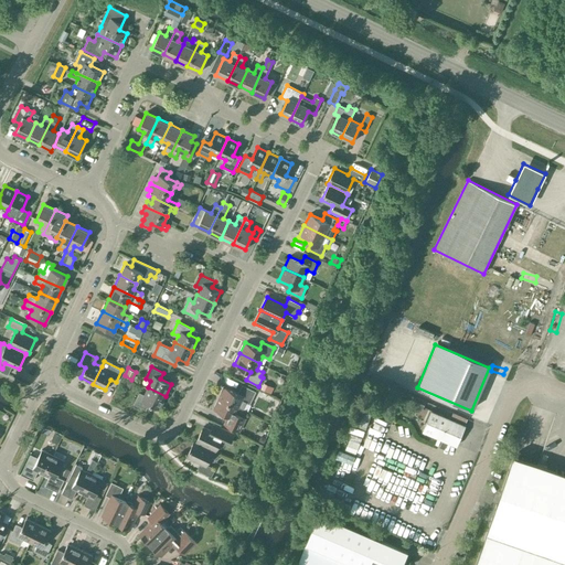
[(224,386),(219,397),(238,406),(242,400),(249,404),(256,391),(242,384),(238,393),(224,386)]
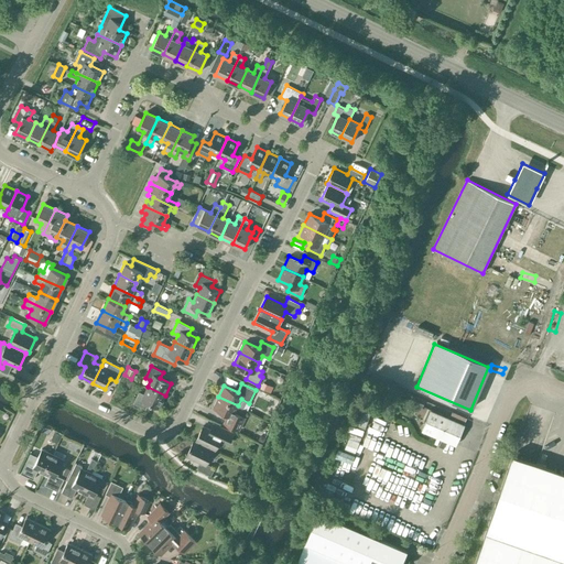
[(159,408),(165,396),(148,387),(144,393),(139,391),(133,403),(145,409),(149,402),(159,408)]
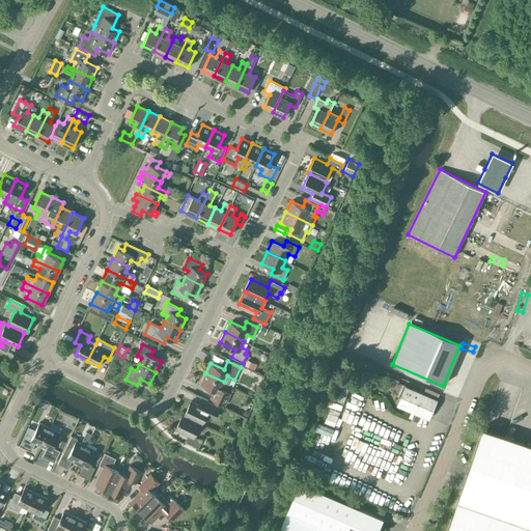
[(400,376),(388,371),(386,378),(397,383),(400,376)]
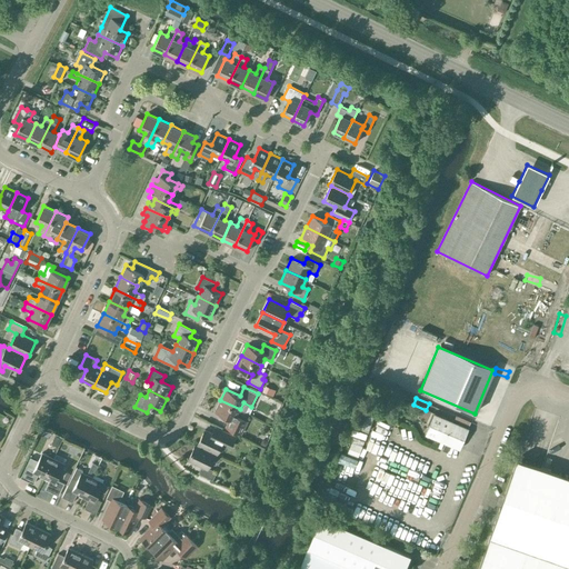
[(238,417),(240,409),(220,400),(215,411),(231,419),(227,427),(241,433),(247,421),(238,417)]
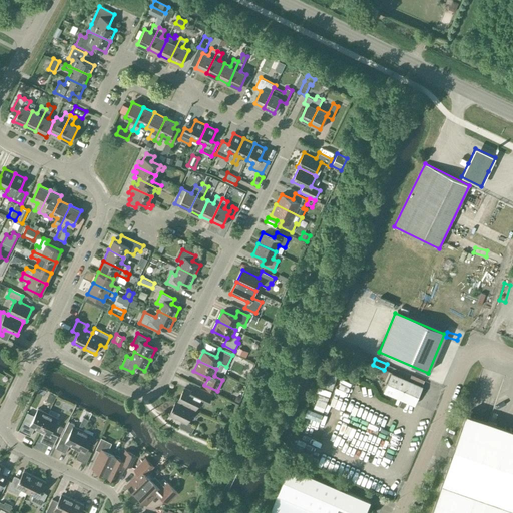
[(414,404),(422,386),(392,373),(384,391),(414,404)]
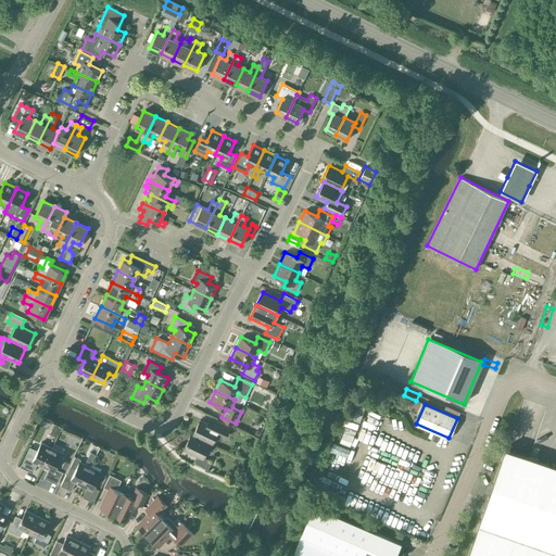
[(364,425),(375,428),(380,413),(369,409),(364,425)]
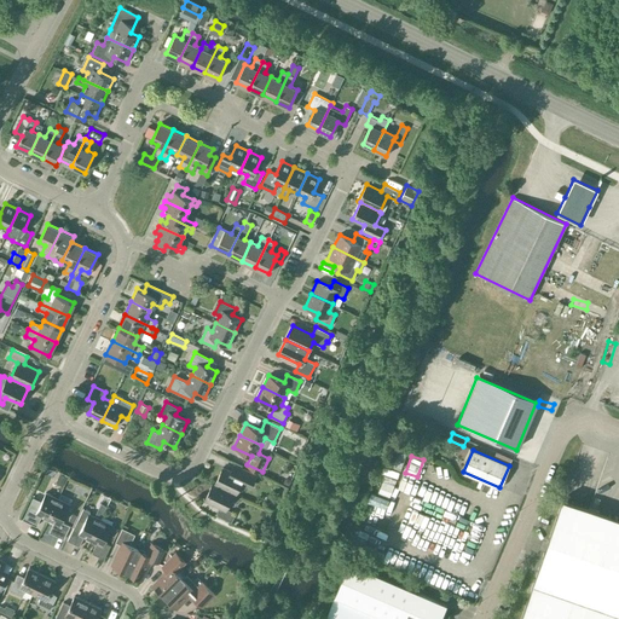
[(215,484),(215,485),(233,493),(236,493),(243,479),(253,484),(256,475),(241,468),(238,474),(223,468),(215,484)]
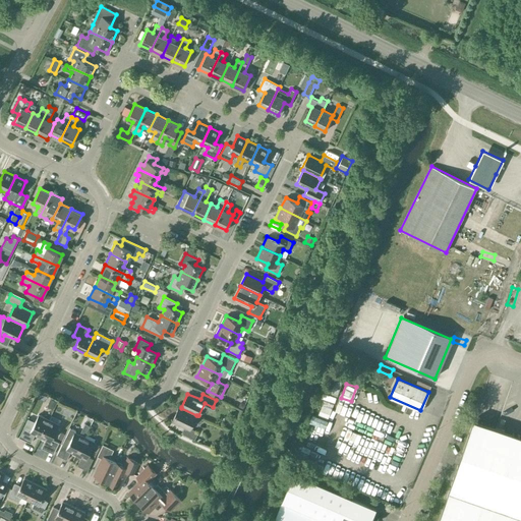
[(317,412),(328,415),(331,406),(321,403),(317,412)]
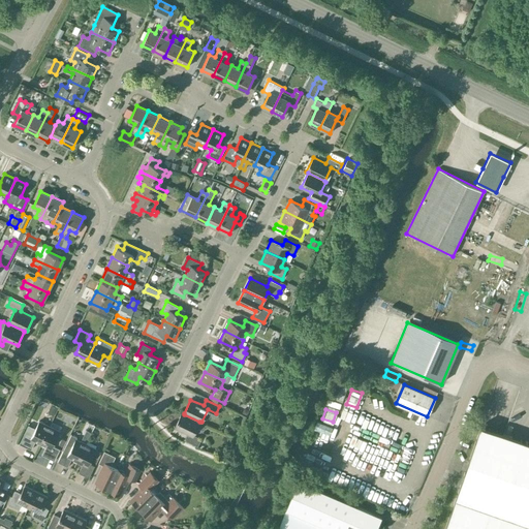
[(193,435),(199,422),(184,414),(183,414),(181,413),(175,428),(187,433),(185,439),(197,445),(201,438),(193,435)]
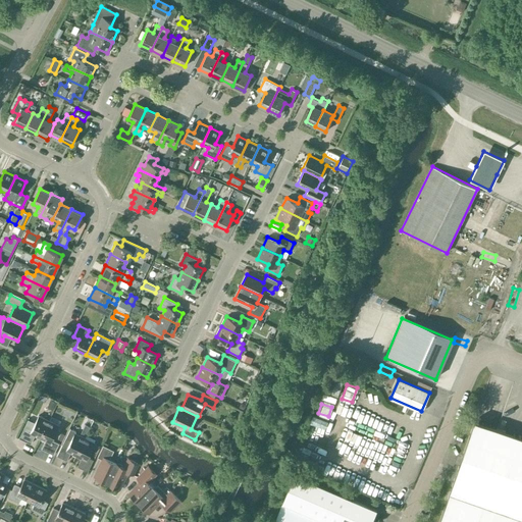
[(312,412),(308,421),(314,424),(311,430),(316,431),(318,426),(323,427),(326,417),(312,412)]
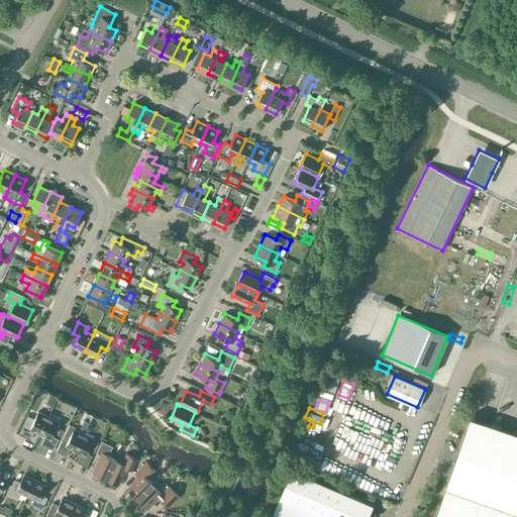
[(34,431),(39,433),(48,416),(38,411),(31,426),(24,422),(18,433),(30,439),(34,431)]
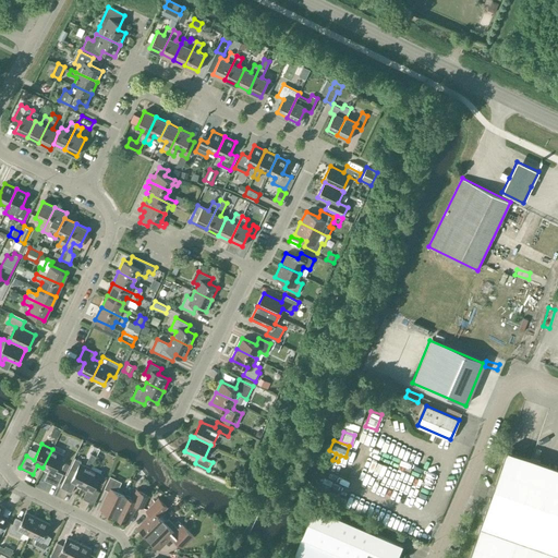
[(63,455),(52,449),(43,468),(49,471),(45,480),(58,486),(63,474),(56,470),(63,455)]
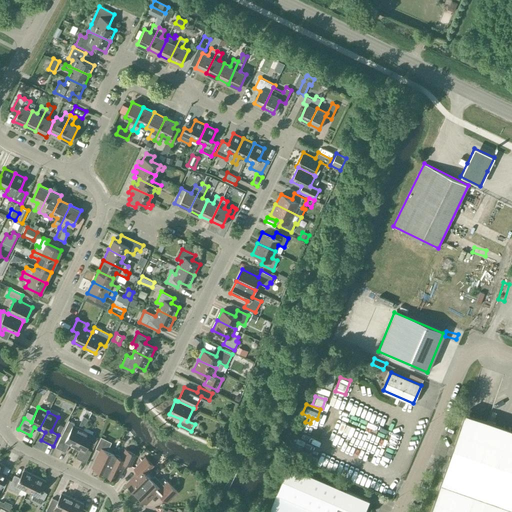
[(511,511),(511,428),(465,412),(430,511),(511,511)]
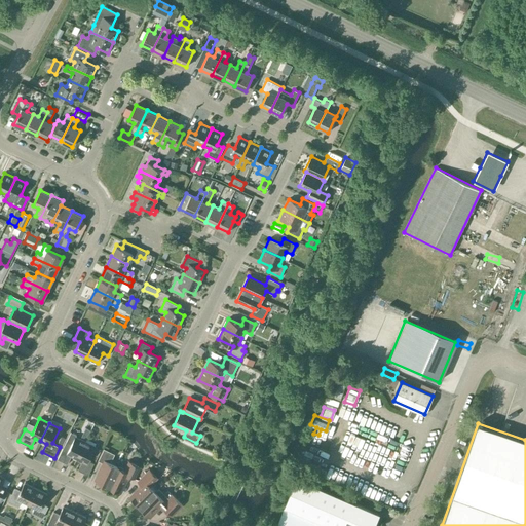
[(90,431),(85,428),(80,439),(75,436),(76,435),(71,431),(58,459),(67,464),(71,456),(77,458),(90,431)]
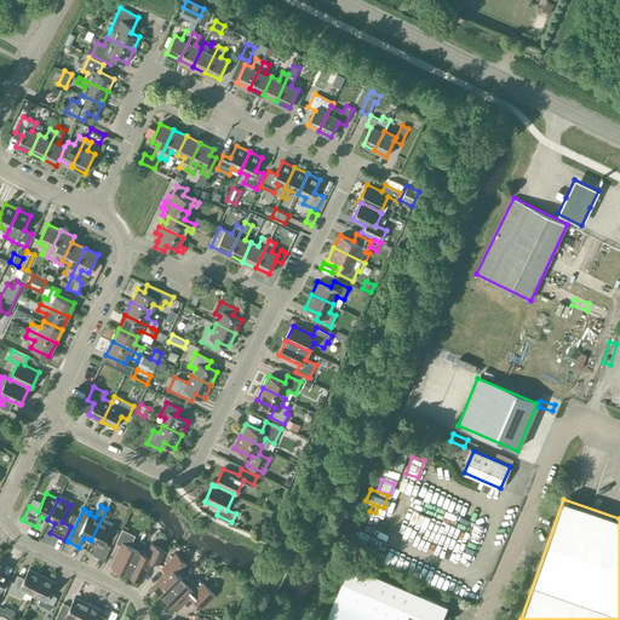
[(113,526),(101,520),(91,540),(97,544),(92,554),(104,560),(110,546),(104,543),(113,526)]
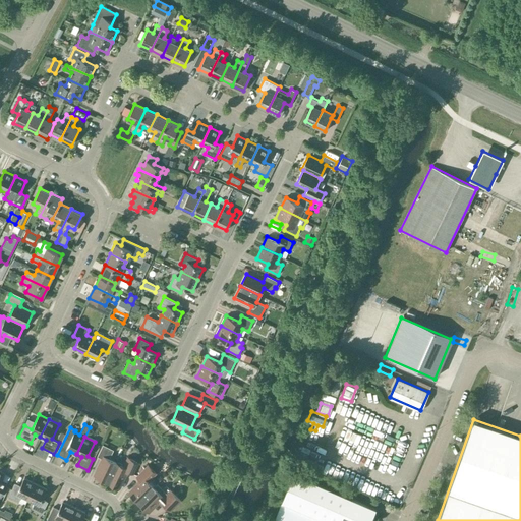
[(95,475),(107,481),(116,462),(109,458),(113,450),(103,445),(97,456),(103,459),(95,475)]
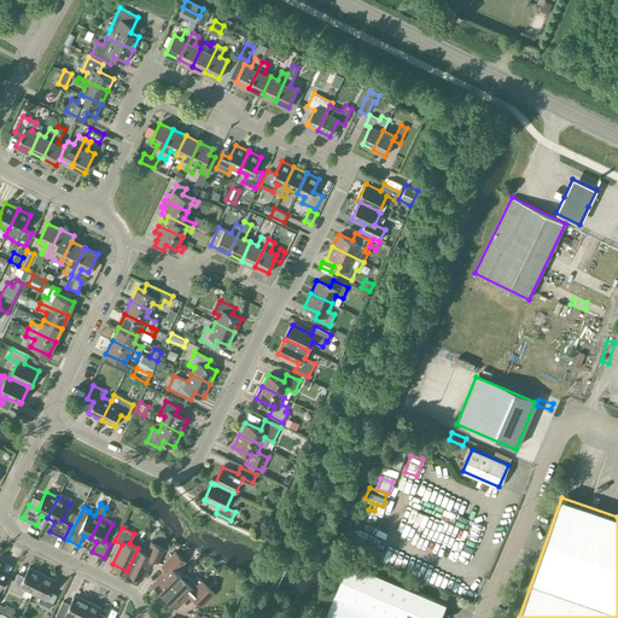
[(146,552),(138,548),(127,571),(141,578),(151,559),(158,563),(165,548),(151,542),(146,552)]
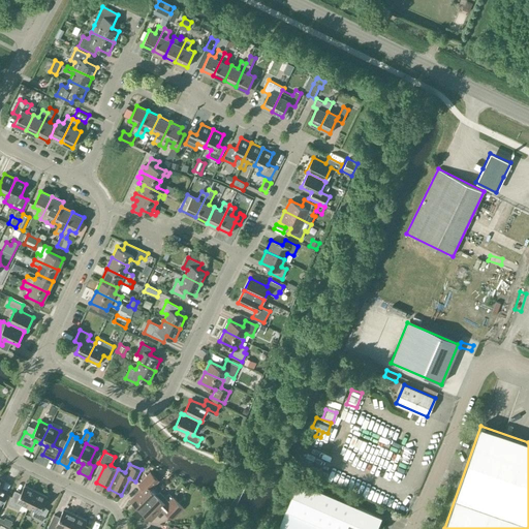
[(141,509),(156,494),(151,489),(159,480),(150,471),(137,484),(143,489),(130,500),(141,509)]
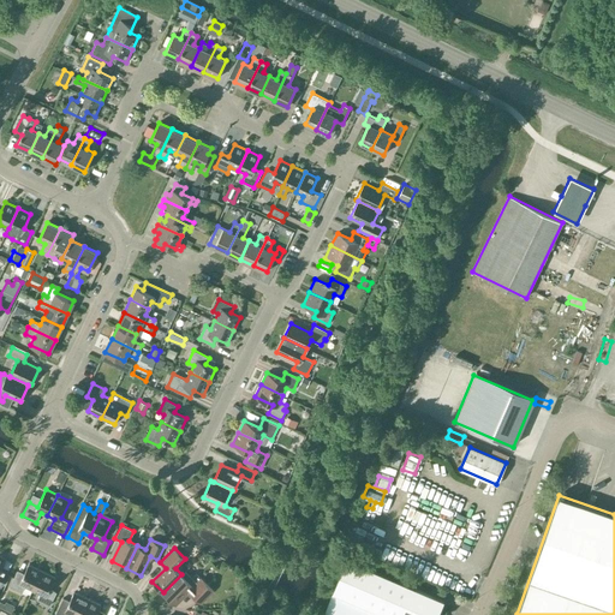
[(436,614),(445,598),(347,556),(334,587),(389,611),(396,614),(436,614)]
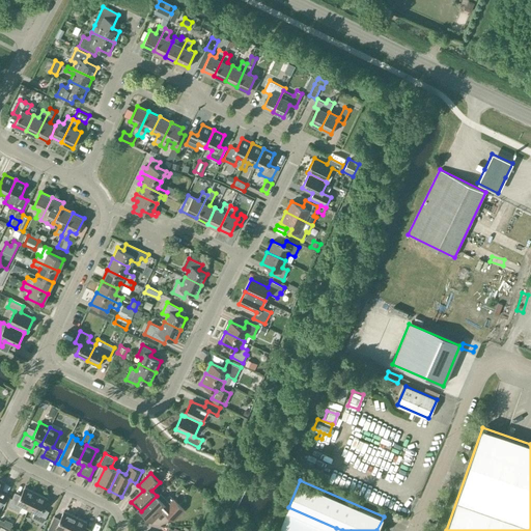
[(22,506),(28,509),(36,493),(25,487),(21,496),(15,493),(8,506),(20,511),(22,506)]
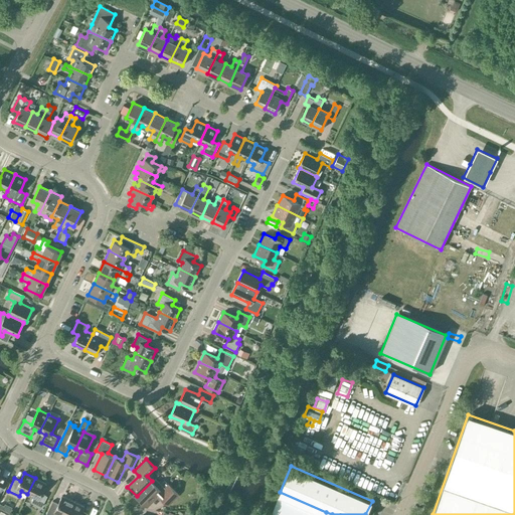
[(46,484),(35,478),(27,494),(33,497),(31,502),(41,507),(47,496),(41,493),(46,484)]
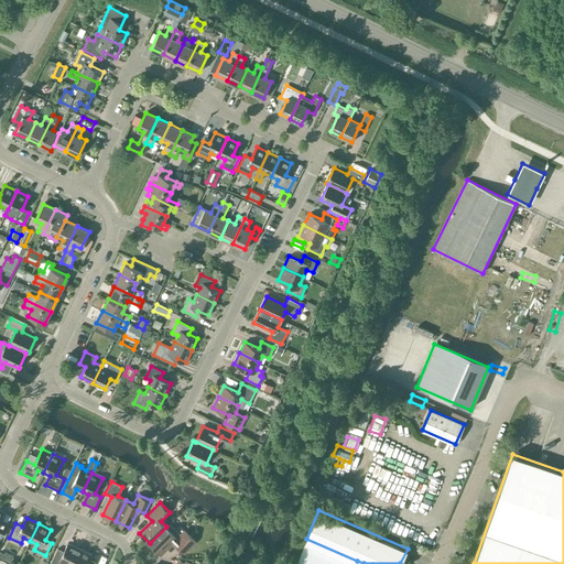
[(166,527),(150,543),(160,554),(172,541),(184,553),(196,541),(180,525),(172,533),(166,527)]
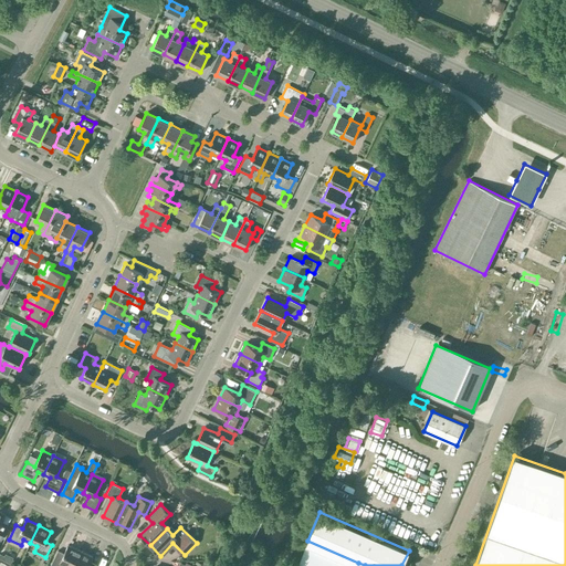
[(307,541),(296,565),(357,565),(358,563),(307,541)]
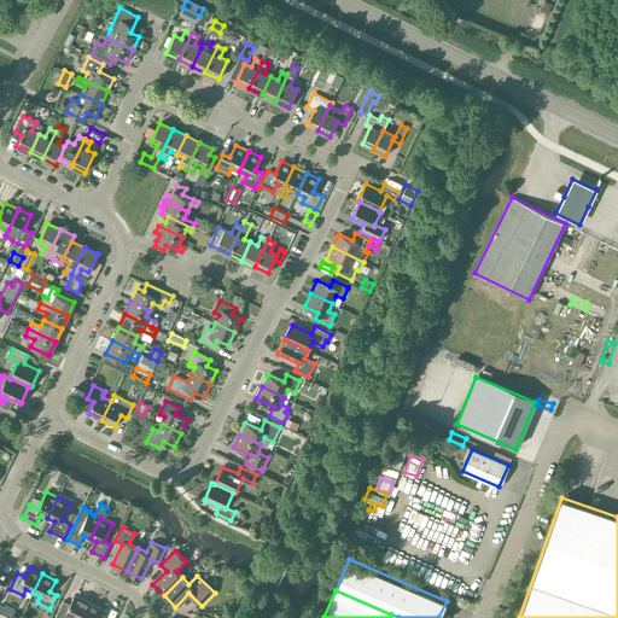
[(79,617),(88,601),(75,595),(70,605),(63,601),(56,617),(59,617),(79,617)]
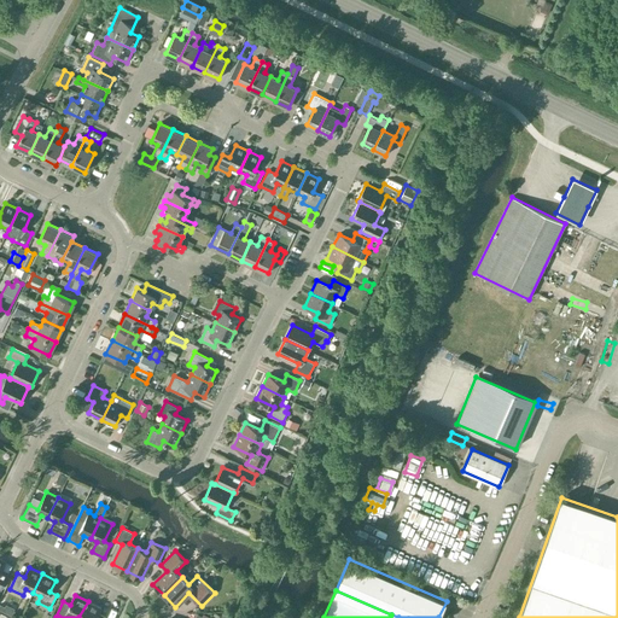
[(98,617),(97,617),(101,607),(88,601),(79,617),(98,617)]
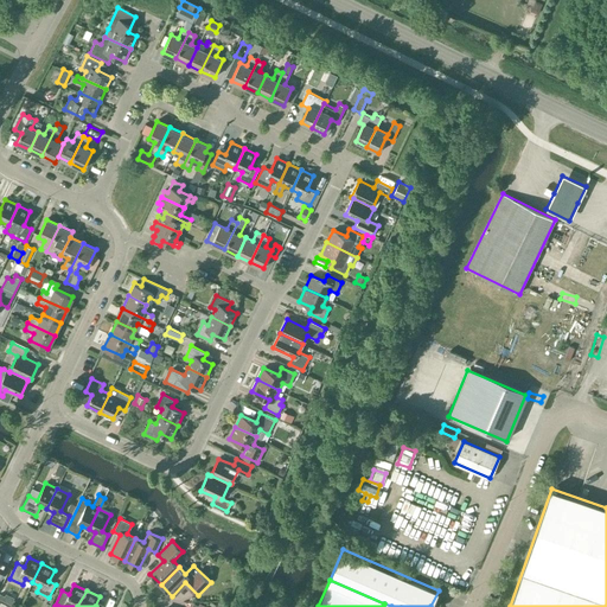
All buildings are outlined.
